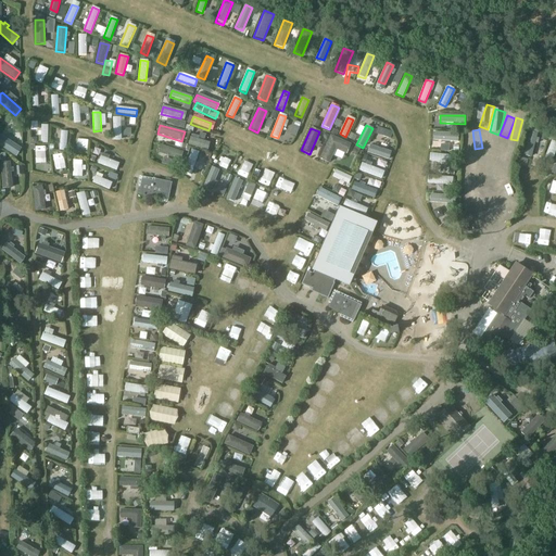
[(530,131),(523,155),(531,158),(538,134),(530,131)]
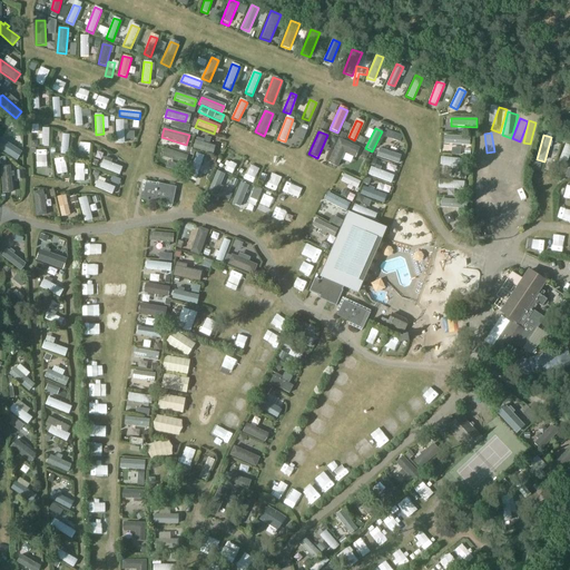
[(444,136),(443,144),(469,146),(470,137),(444,136)]
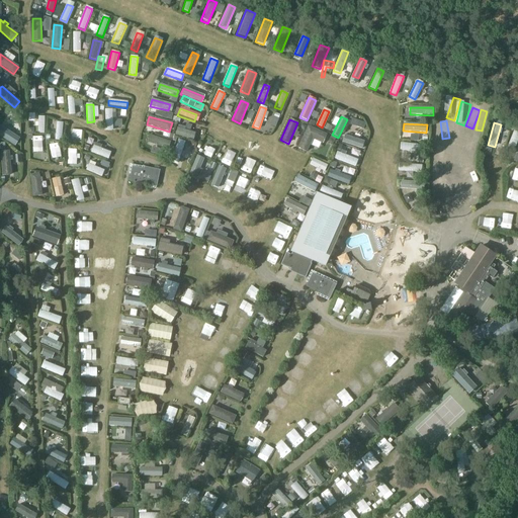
[(323,144),(327,136),(308,126),(297,148),(307,152),(313,139),(323,144)]
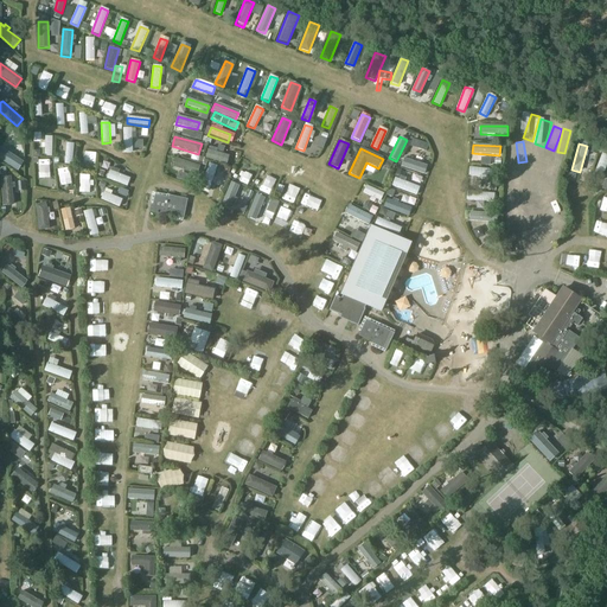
[(208,149),(205,158),(227,165),(229,157),(208,149)]
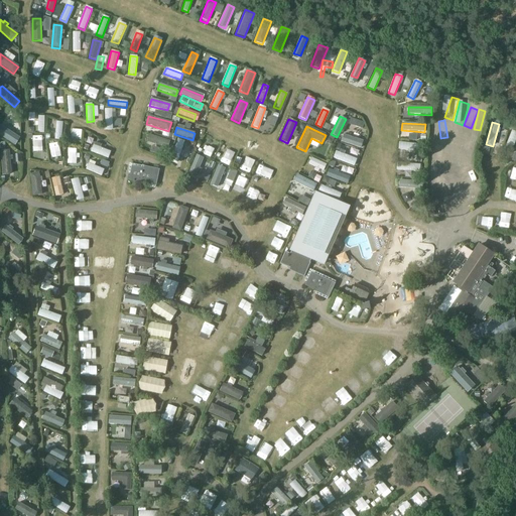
[(4,129),(0,133),(15,146),(19,142),(4,129)]
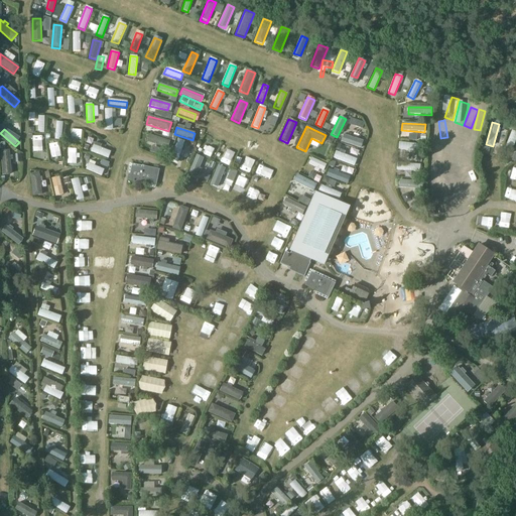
[(435,150),(443,147),(438,130),(430,132),(435,150)]
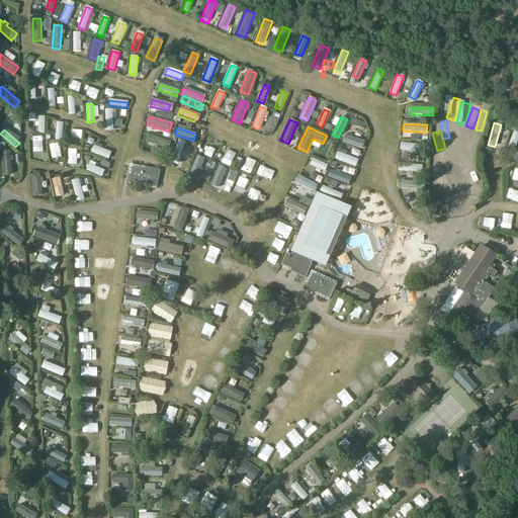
[(517,133),(514,132),(506,153),(512,155),(517,140),(517,133)]
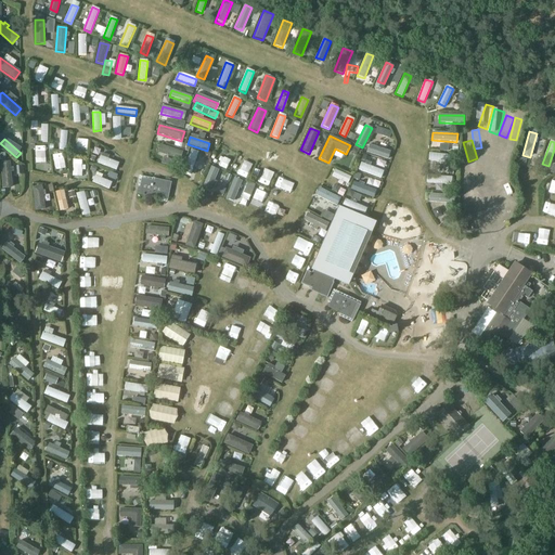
[(160,145),(158,153),(180,160),(182,152),(160,145)]
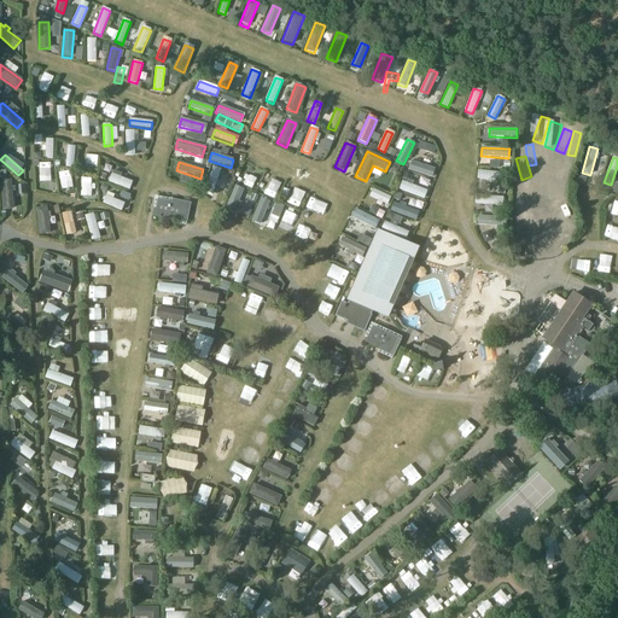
[(409,162),(407,170),(432,179),(435,170),(409,162)]
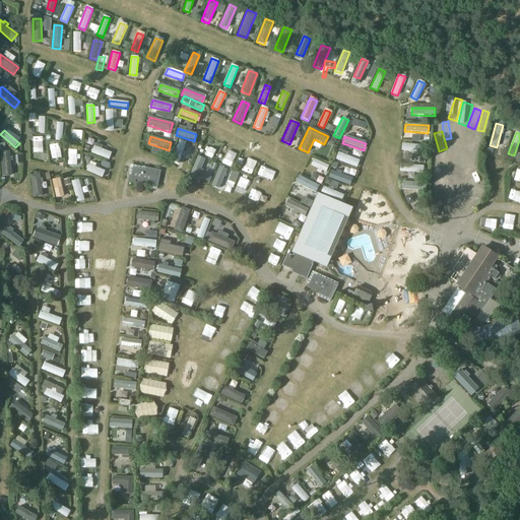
[(477,139),(459,154),(464,160),(481,145),(477,139)]
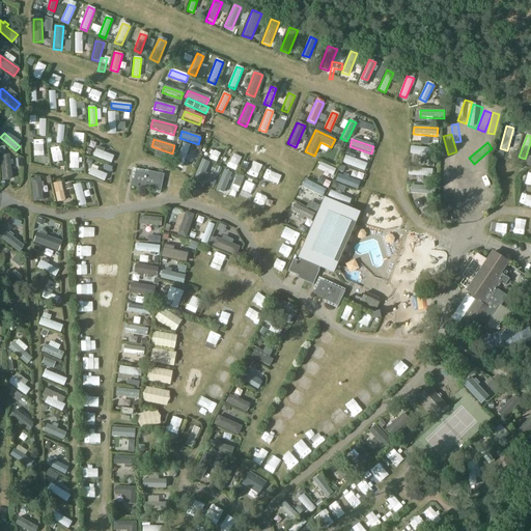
[(183,143),(175,165),(183,167),(190,146),(183,143)]
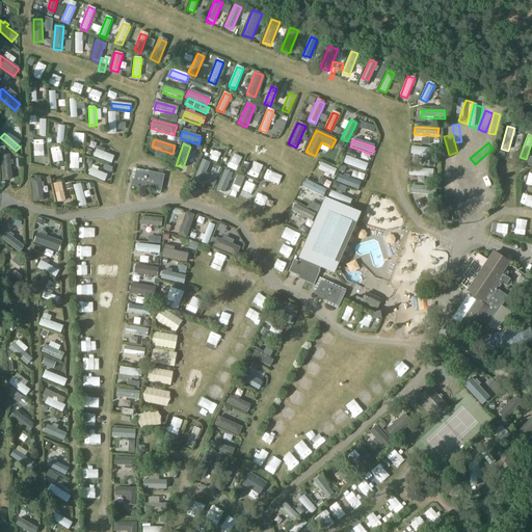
[(55,147),(49,148),(52,166),(58,165),(55,147)]
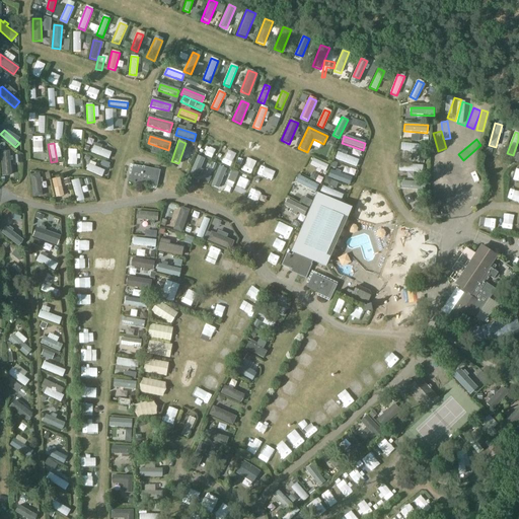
[(401,144),(400,151),(423,153),(424,146),(401,144)]
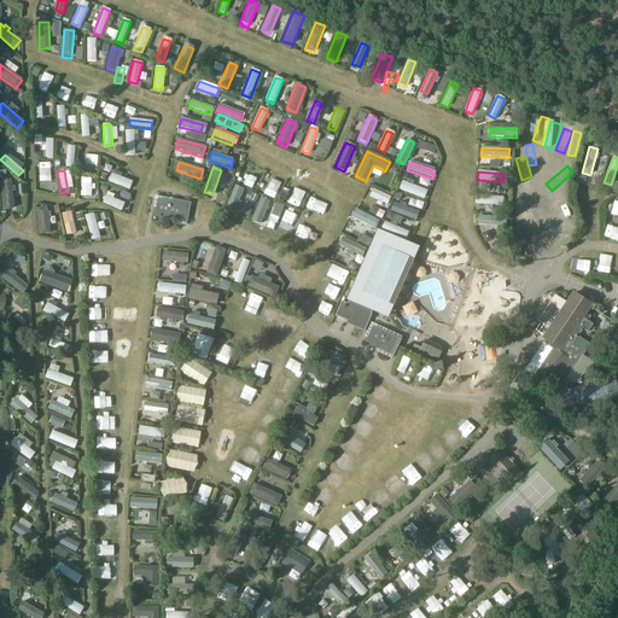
[(111,174),(109,182),(129,190),(132,182),(111,174)]
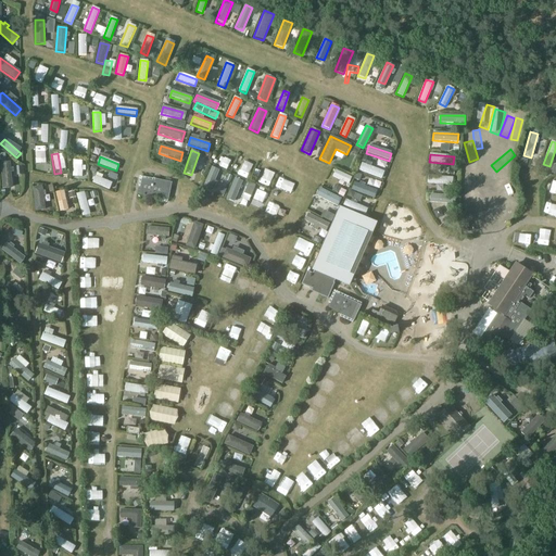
[(10,163),(0,163),(2,189),(12,188),(10,163)]
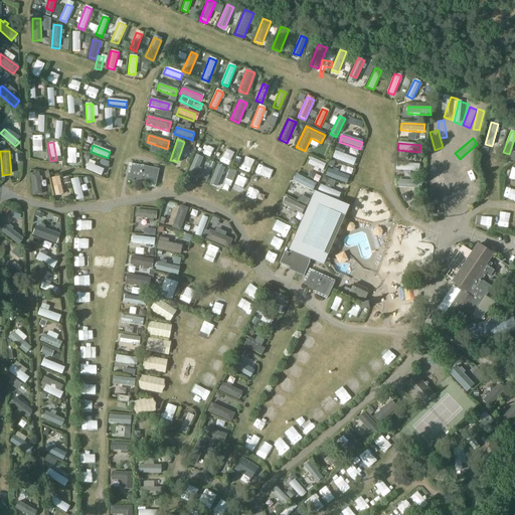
[(335,152),(333,158),(353,166),(356,159),(335,152)]
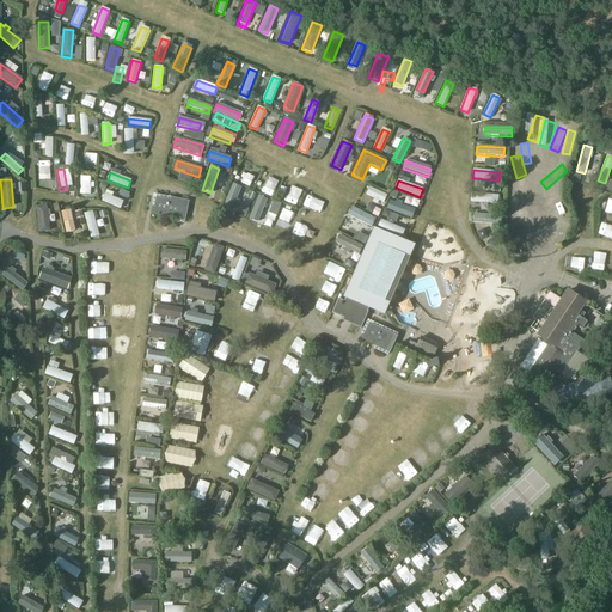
[(233,184),(222,208),(232,212),(242,188),(233,184)]
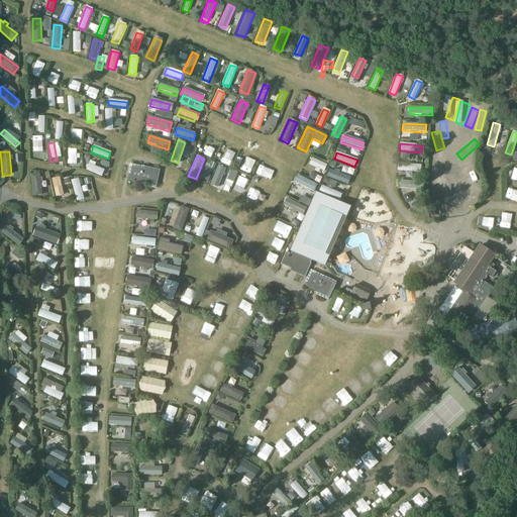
[(452,170),(457,177),(475,163),(470,157),(452,170)]
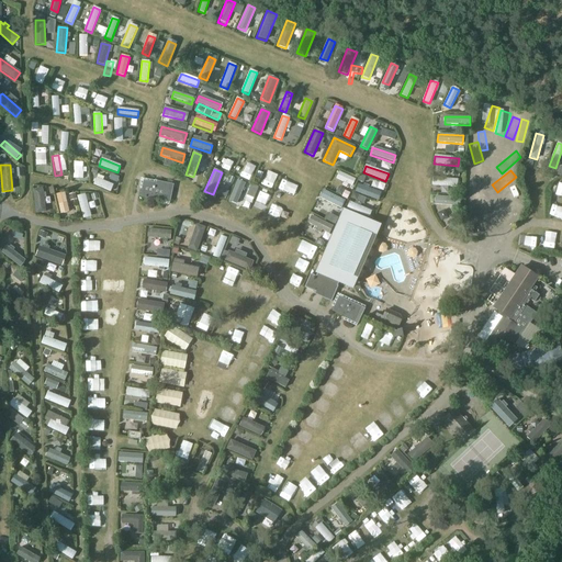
[(74,188),(86,186),(85,171),(71,173),(74,188)]
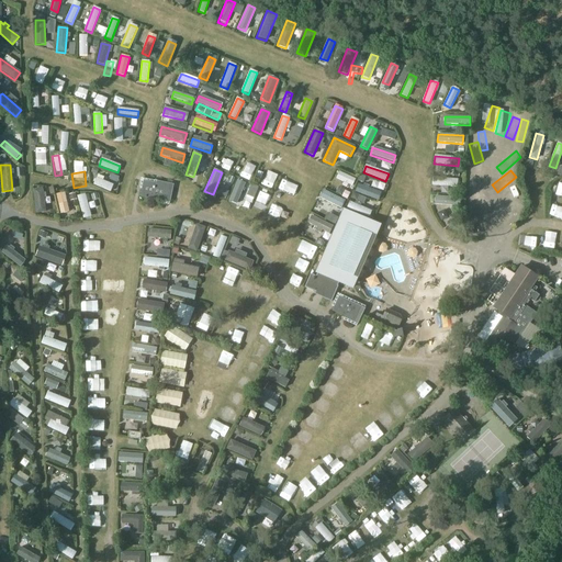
[(253,188),(257,173),(250,172),(246,186),(253,188)]
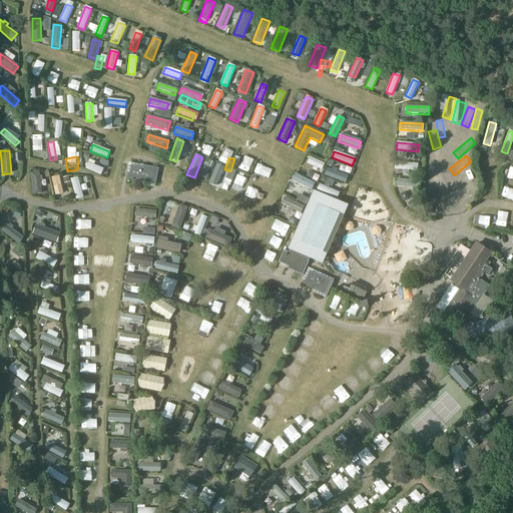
[(310,157),(307,163),(322,170),(325,164),(310,157)]
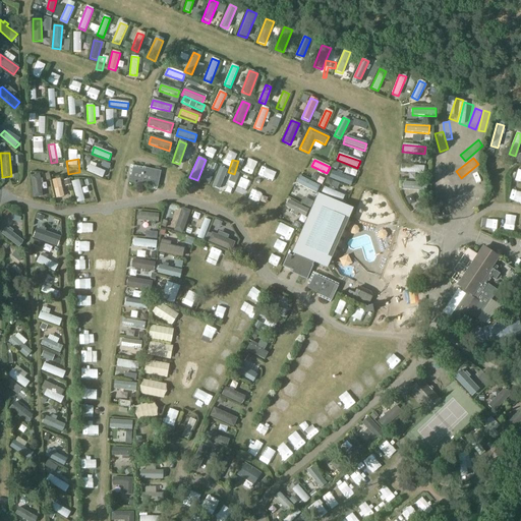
[(90,165),(87,171),(103,178),(105,172),(90,165)]
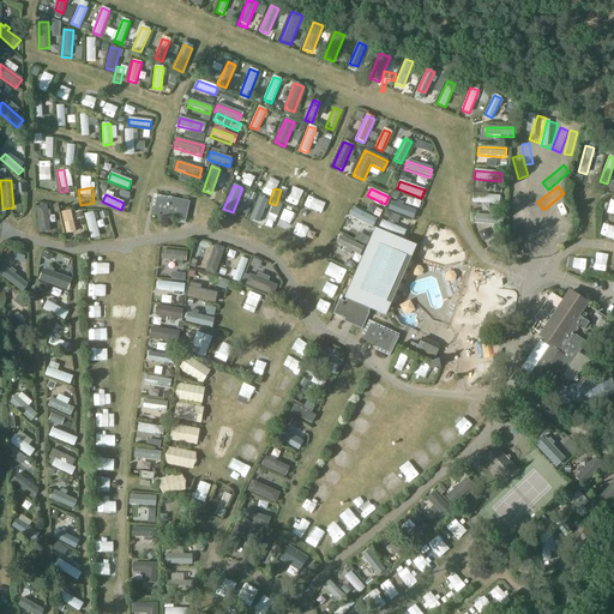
[(473,194),(471,203),(499,205),(500,197),(473,194)]
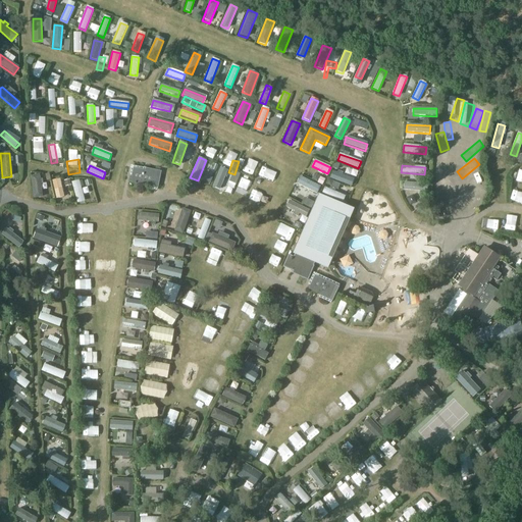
[(131,184),(158,189),(161,171),(146,168),(146,170),(134,168),(131,184)]
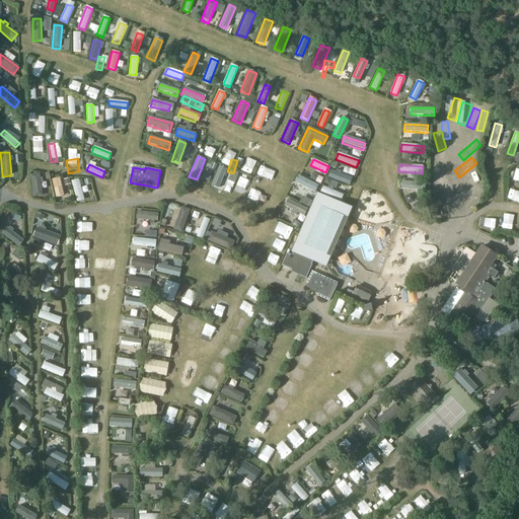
[(219,167),(211,187),(218,190),(226,170),(219,167)]
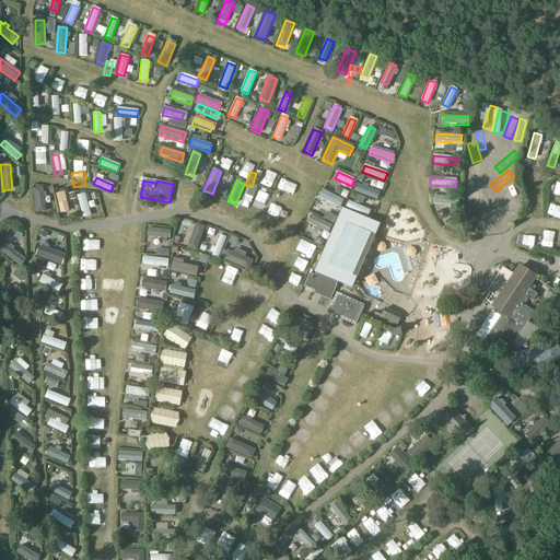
[(270,183),(266,193),(270,195),(275,185),(270,183)]
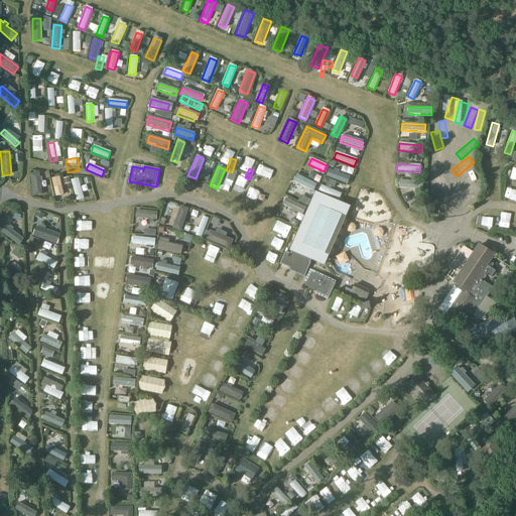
[(329,169),(326,176),(347,184),(350,177),(329,169)]
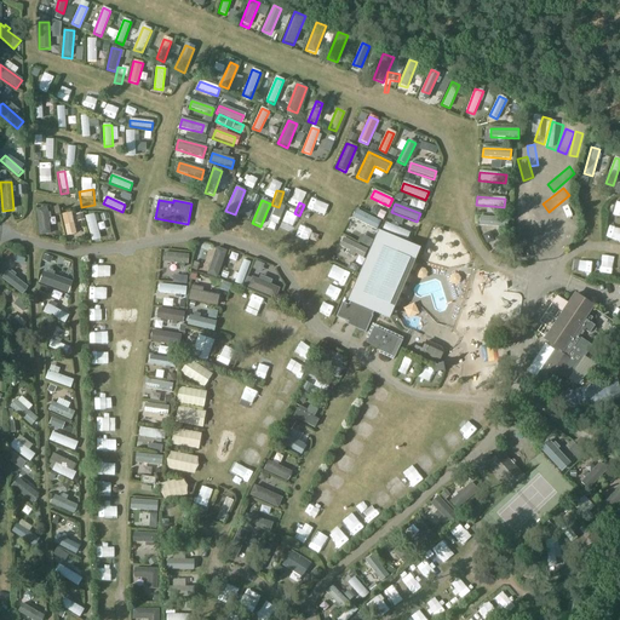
[(550,227),(569,212),(564,205),(544,219),(550,227)]
